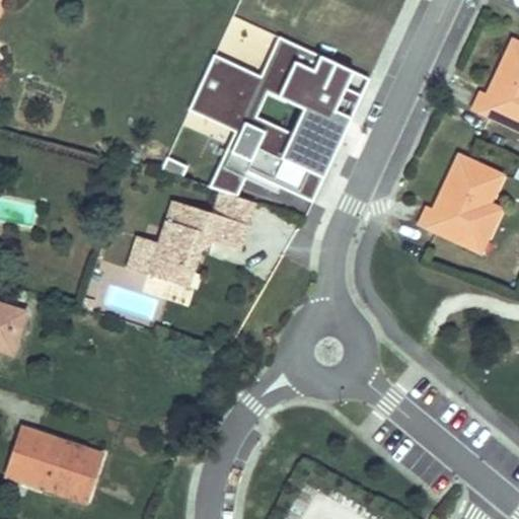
[(326,171),(369,79),(279,38),(262,76),(216,55),(190,112),(234,132),(211,183),(256,205),(267,181),(312,203),(326,171)]
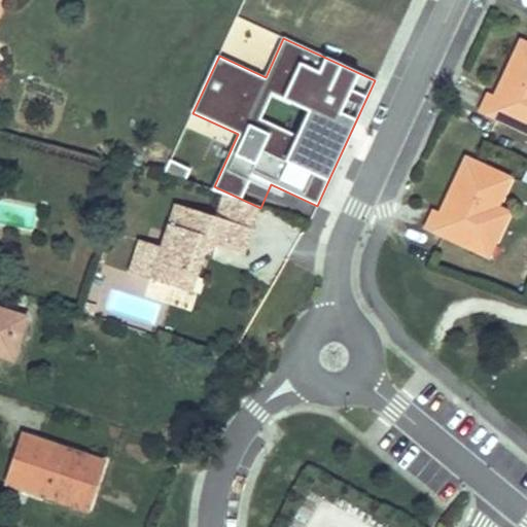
[(526,44),(518,41),(499,83),(501,90),(497,100),(492,98),(486,95),(479,112),(526,134),(526,44)]
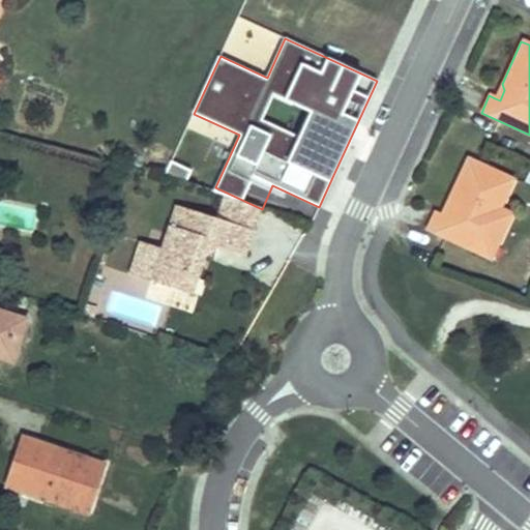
[(495,98),(500,100),(504,90),(502,84),(495,98)]
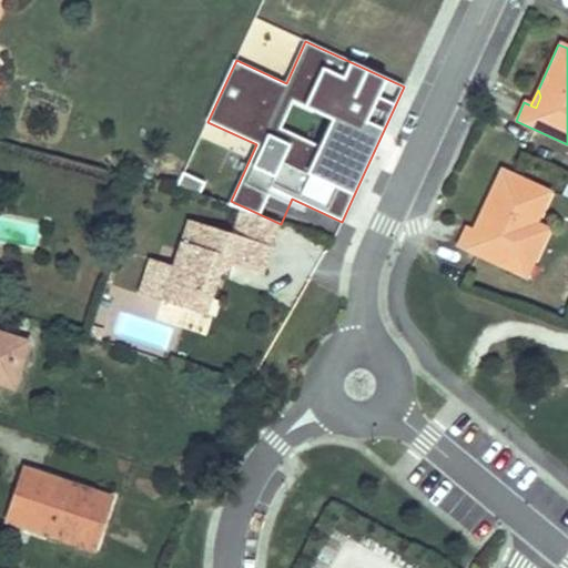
[(549,193),(500,171),(479,216),(483,223),(478,234),(473,232),(466,229),(458,247),(513,272),(519,256),(533,262),(547,230),(535,224),(549,193)]
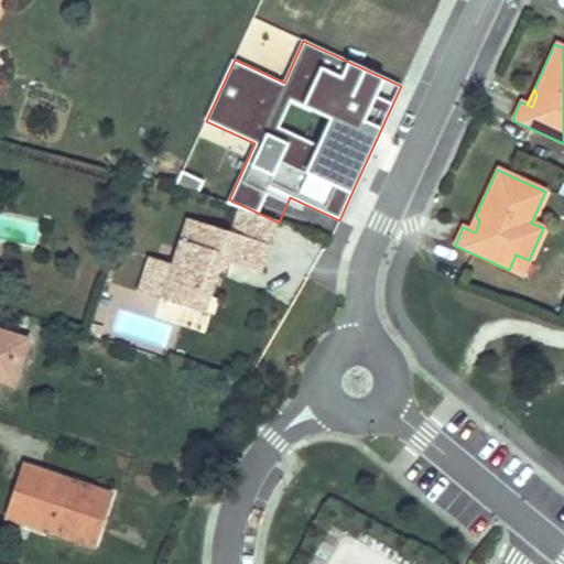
[(204,182),(183,173),(179,184),(199,193),(204,182)]
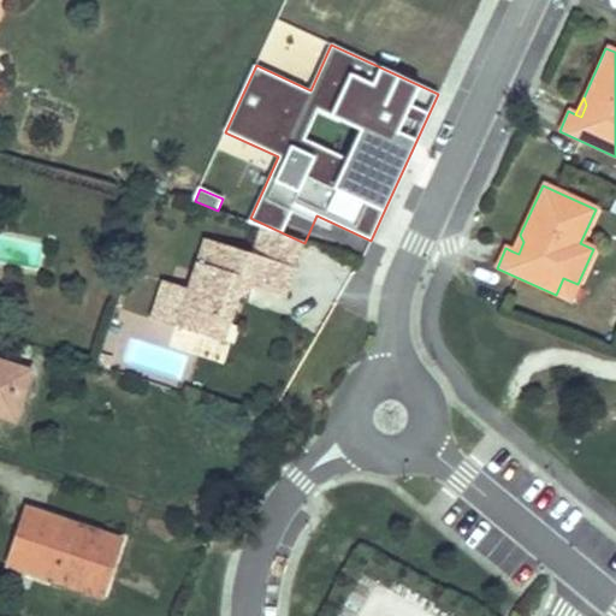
[(280,300),(300,243),(256,227),(249,253),(201,238),(184,288),(159,279),(147,319),(172,326),(206,338),(213,318),(227,323),(237,295),(231,292),(235,284),(246,288),(280,300)]
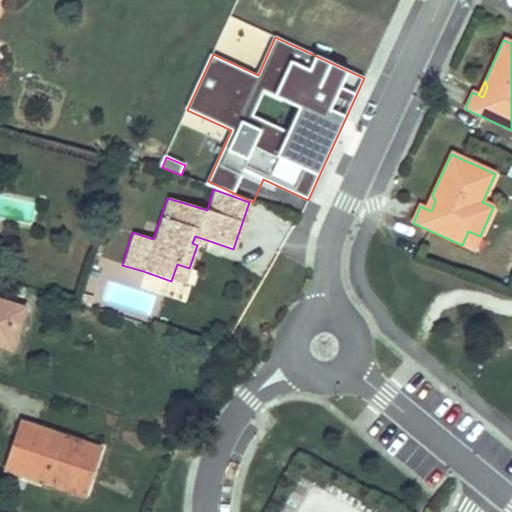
[(426,209),(431,211),(435,201),(432,195),(426,209)]
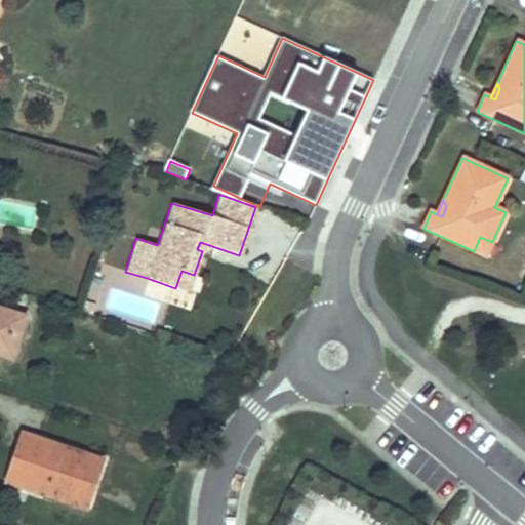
[(485,256),(492,242),(480,237),(474,251),(485,256)]
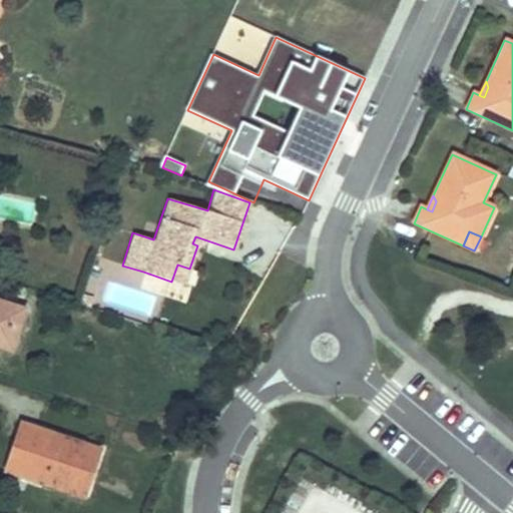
[(202,247),(204,239),(195,236),(192,243),(197,245),(202,247)]
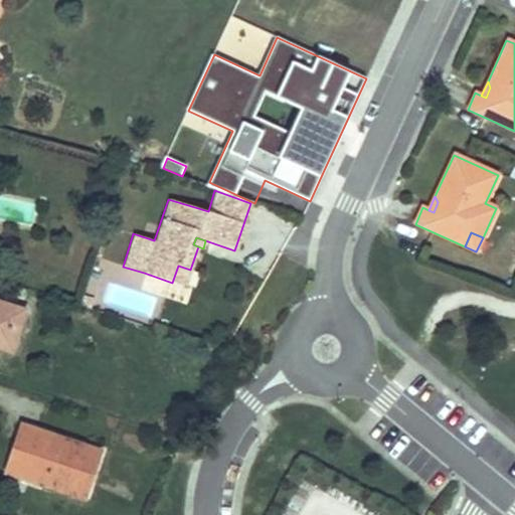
[(184,286),(190,270),(178,266),(172,283),(184,286)]
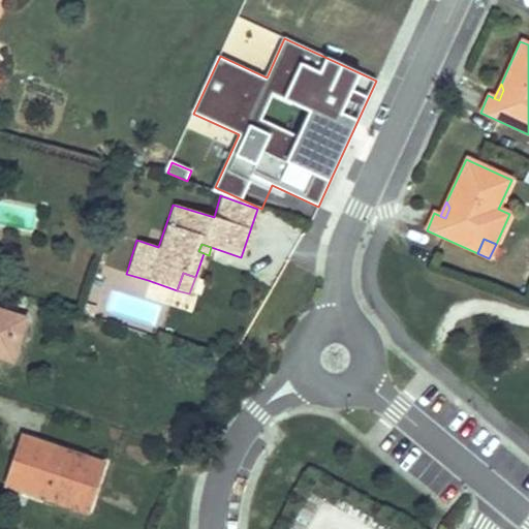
[(158,307),(113,292),(106,312),(152,327),(158,307)]
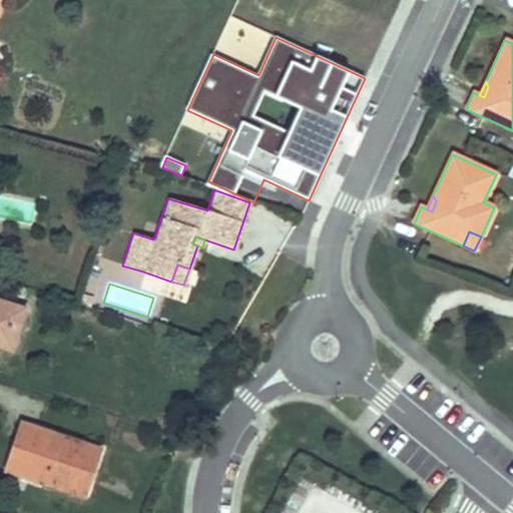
[(25,308),(0,299),(0,344),(11,348),(25,308)]
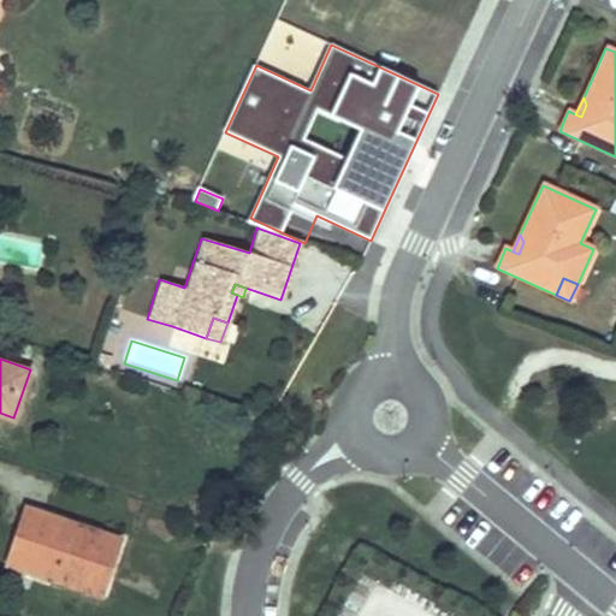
[(124,538),(31,505),(12,562),(105,593),(124,538)]
